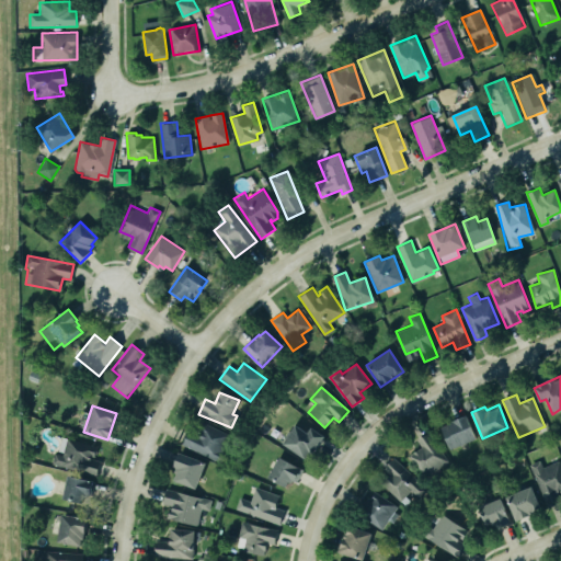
[(441,426),(450,449),(476,438),(466,415),(441,426)]
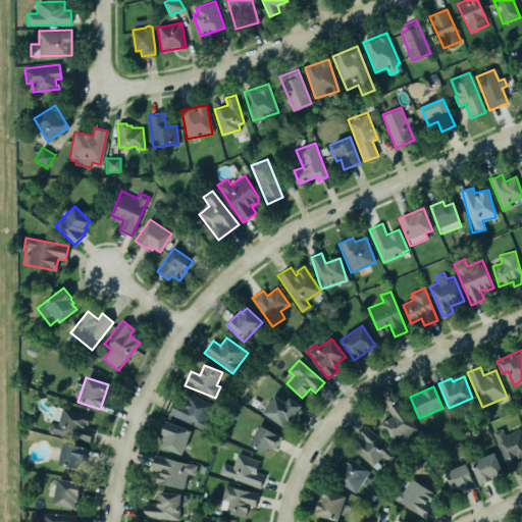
[(174,401),(169,416),(206,429),(214,404),(186,394),(183,404),(174,401)]
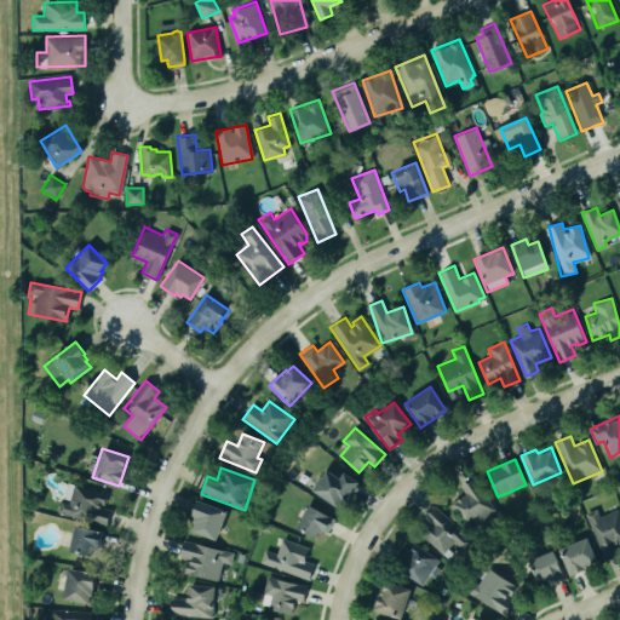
[(313,489),(327,469),(339,478),(344,471),(359,481),(339,509),(313,489)]
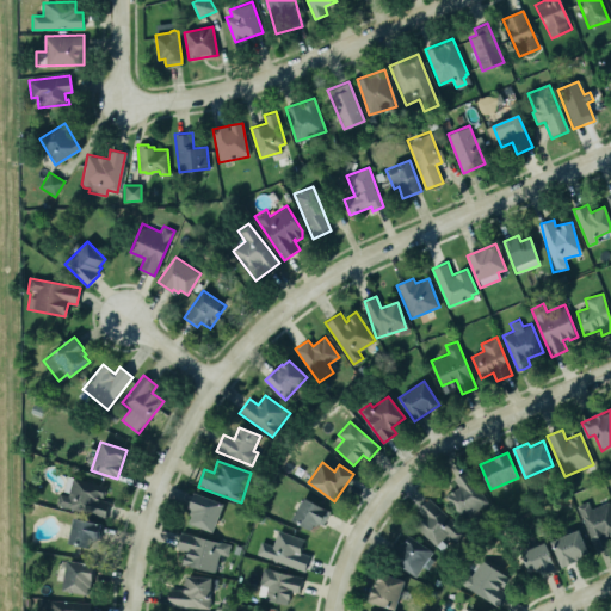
[(488,503),(467,471),(454,480),(458,487),(446,495),(463,519),(488,503)]
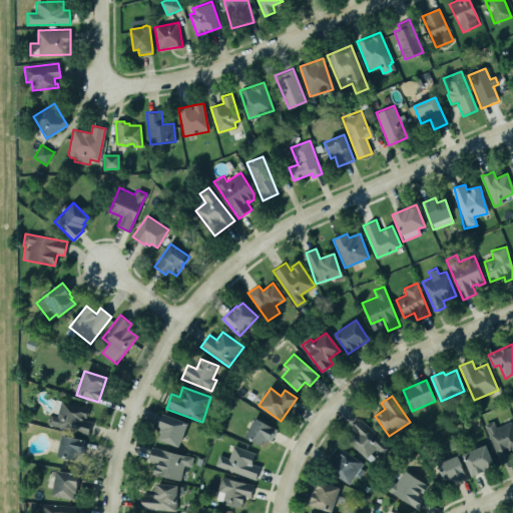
[(49,414),(57,416),(57,413),(52,411),(56,399),(88,407),(85,419),(92,421),(88,435),(47,424),(49,414)]
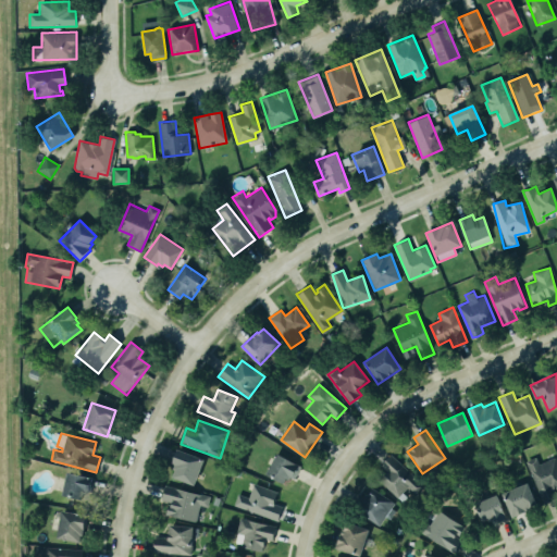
[(178,449),(205,459),(194,485),(172,478),(175,469),(173,469),(175,463),(173,462),(178,449)]
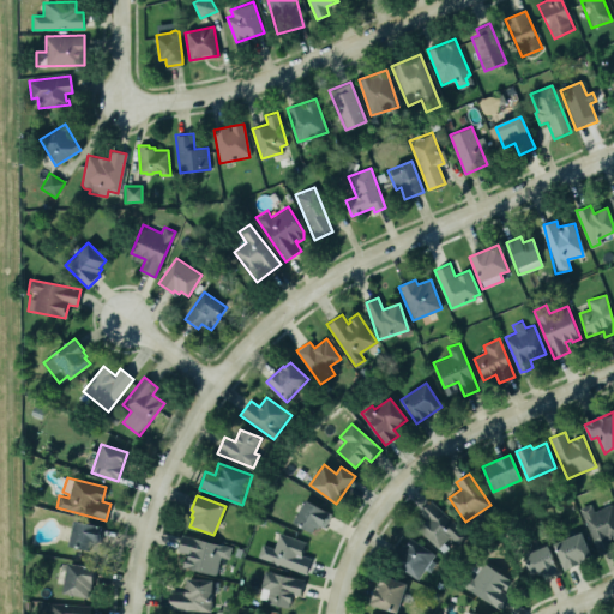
[(449,537),(458,546),(468,536),(431,501),(420,513),(427,521),(417,531),(438,549),(449,537)]
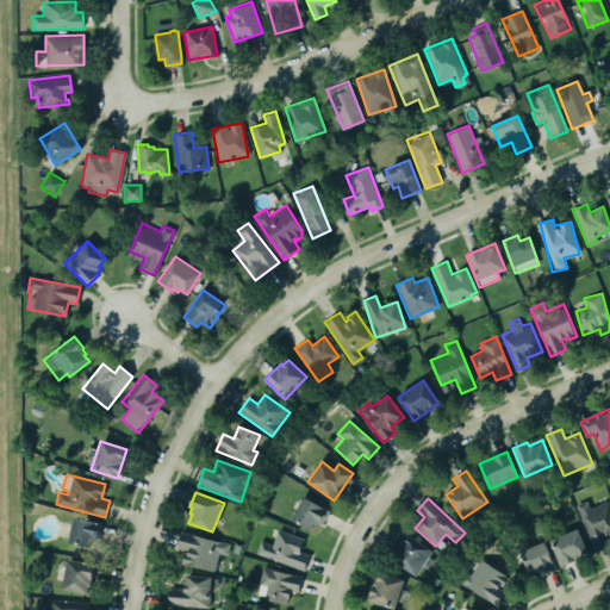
[(302,499),(328,512),(319,527),(313,523),(310,530),(291,521),(302,499)]
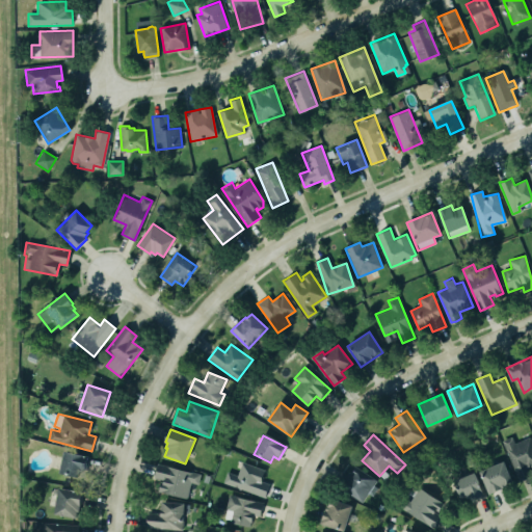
[(502,442),(520,483),(531,477),(529,469),(531,467),(531,445),(529,439),(514,446),(511,439),(502,442)]
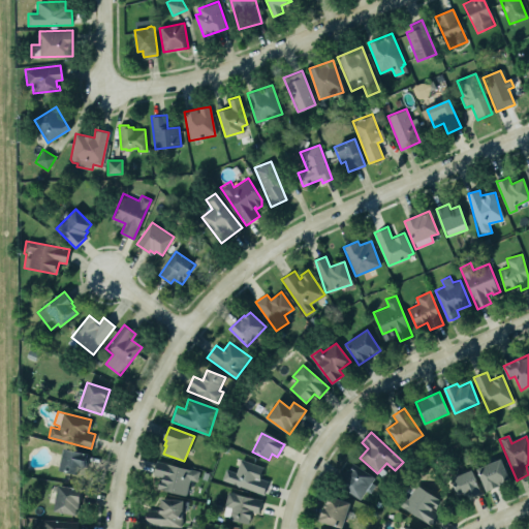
[(64,448),(59,470),(78,475),(79,468),(84,470),(88,454),(64,448)]
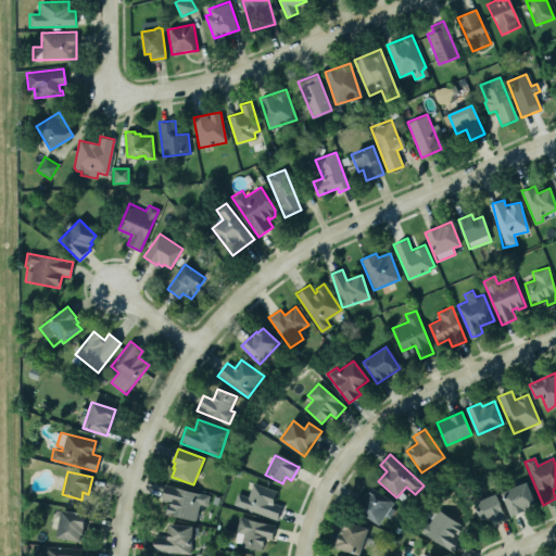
[(161,498),(165,483),(210,494),(207,505),(200,503),(196,520),(166,513),(167,508),(169,508),(172,502),(161,498)]
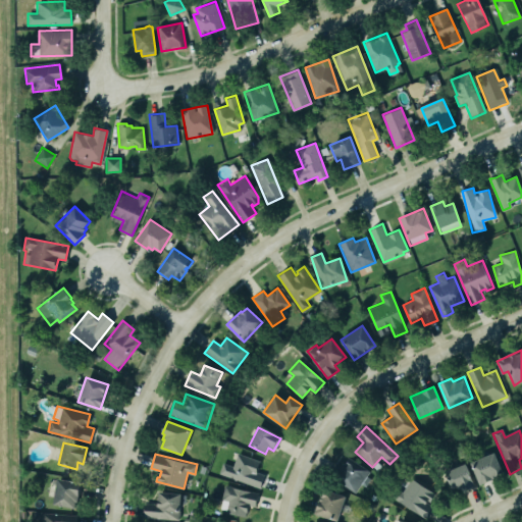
[(232,468),(223,465),(219,475),(260,490),(265,476),(256,473),(260,463),(238,455),(232,468)]
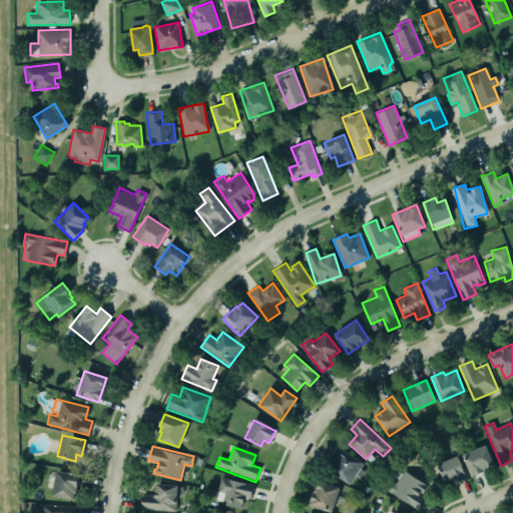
[(484,447),(493,468),(469,478),(460,456),(484,447)]
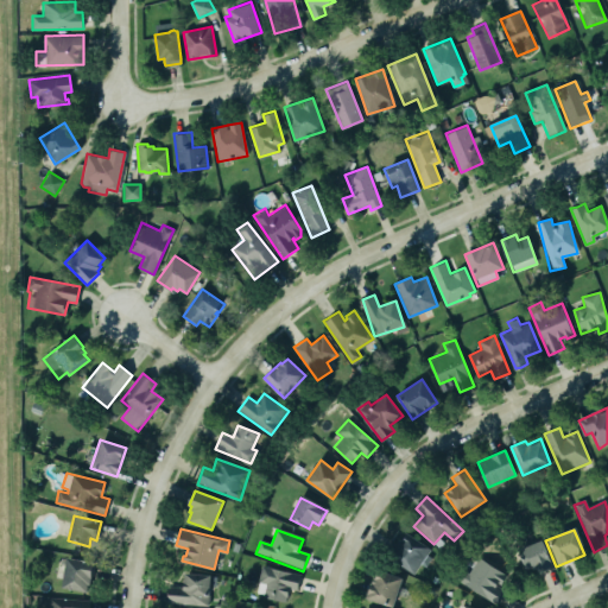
[(412,572),(388,555),(392,550),(386,546),(392,538),(396,542),(398,538),(400,539),(405,532),(430,548),(412,572)]
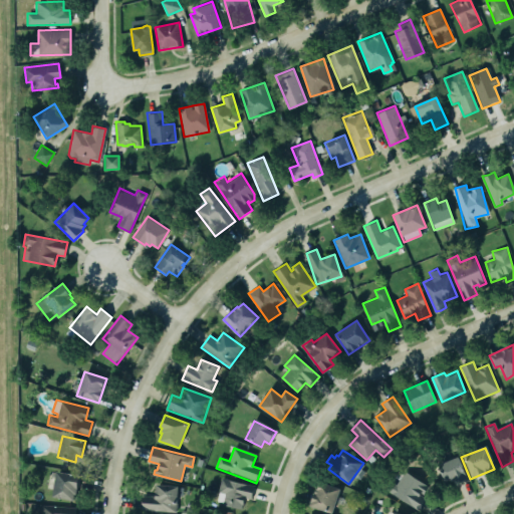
[(457,458),(467,480),(455,486),(452,478),(443,482),(436,467),(457,458)]
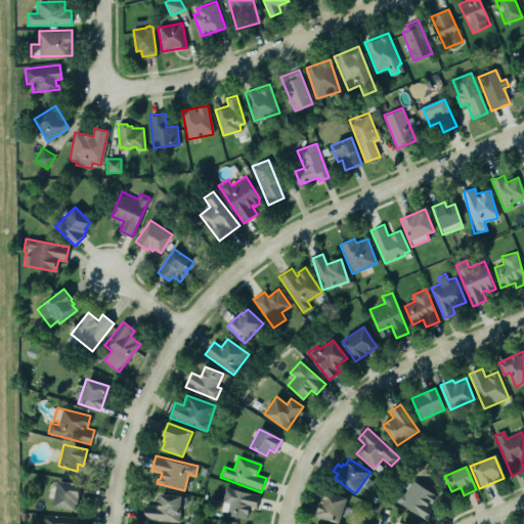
[(52,505),(56,477),(80,481),(77,501),(75,501),(74,508),(52,505)]
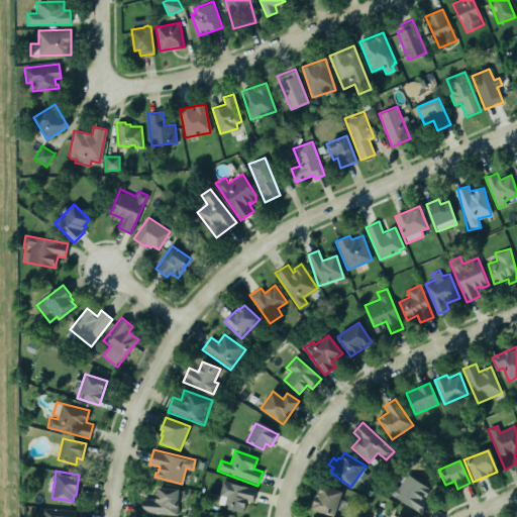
[(421,500),(429,506),(420,516),(418,516),(386,494),(393,484),(398,488),(407,475),(428,490),(421,500)]
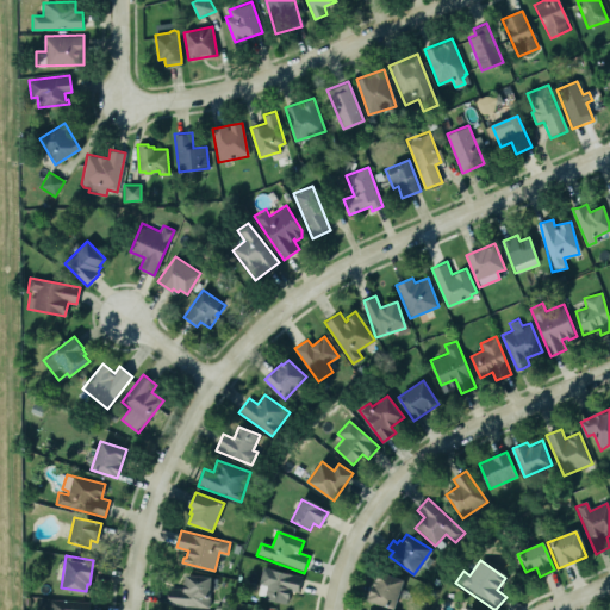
[(263,568),(302,578),(298,593),(288,592),(287,605),(266,601),(268,587),(260,586),(263,568)]
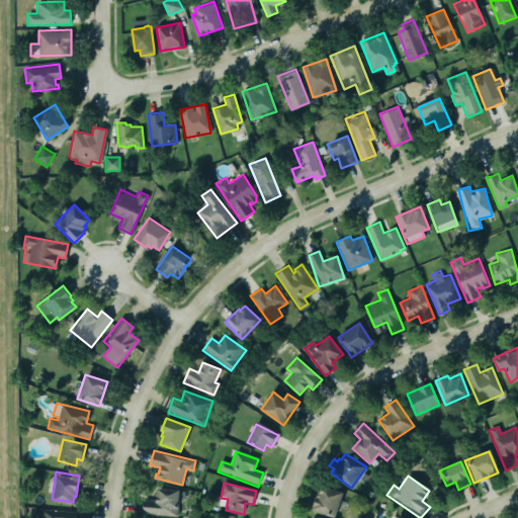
[(335,517),(313,511),(321,486),(343,493),(335,517)]
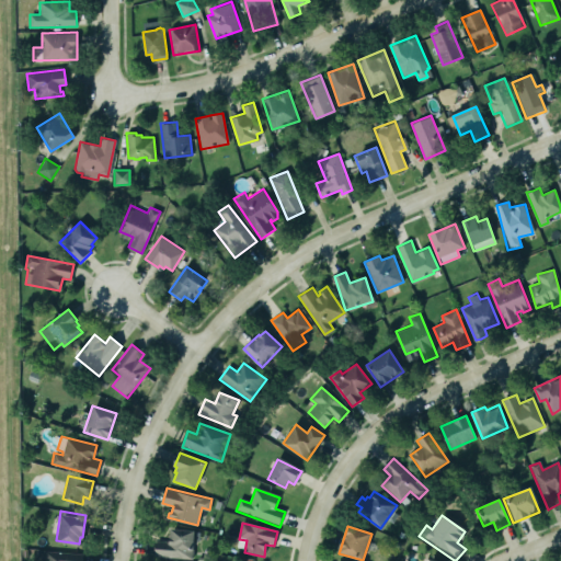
[(171,528),(195,530),(192,559),(155,554),(156,540),(170,541),(171,528)]
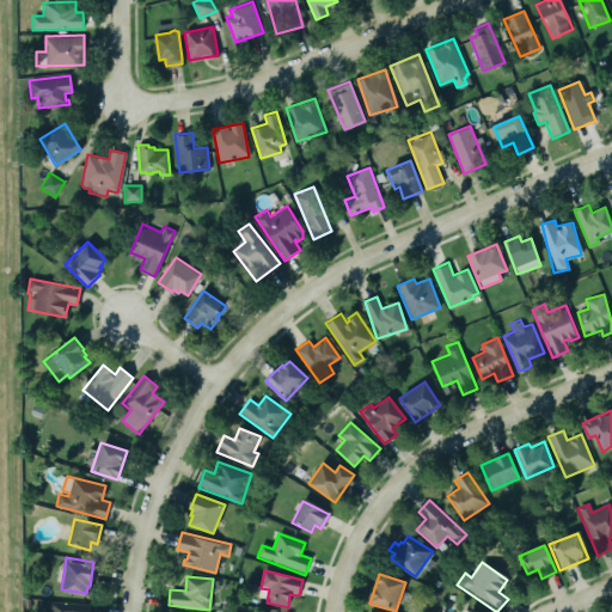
[(38,599),(38,610),(47,610),(46,611),(89,611),(90,603),(38,599)]
